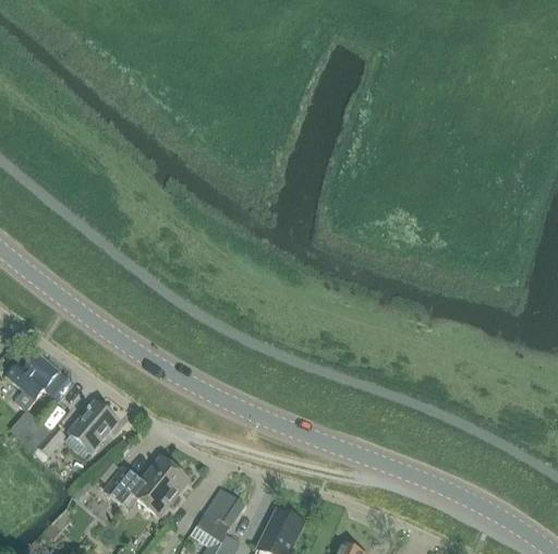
[(15,364),(5,375),(23,389),(14,400),(25,410),(43,389),(57,401),(72,383),(35,352),(22,369),(15,364)]
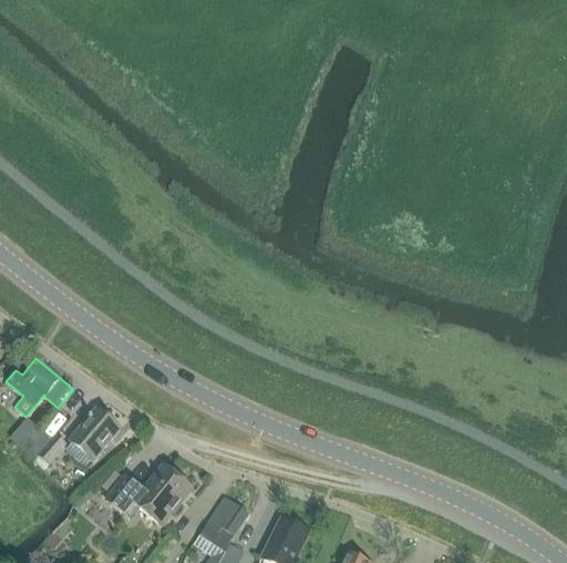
[(93,460),(120,428),(96,408),(70,440),(93,460)]
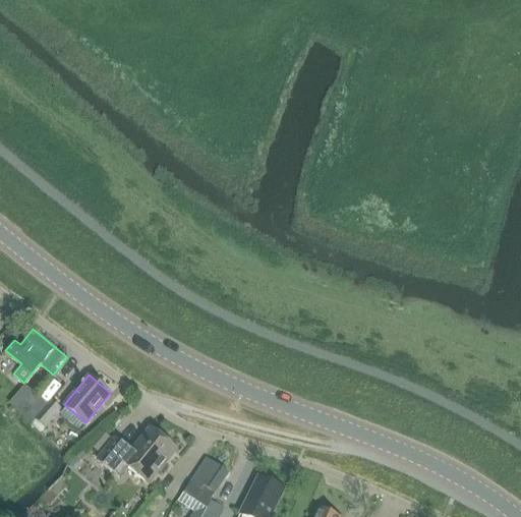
[(45,427),(62,408),(50,399),(48,402),(34,417),(45,427)]
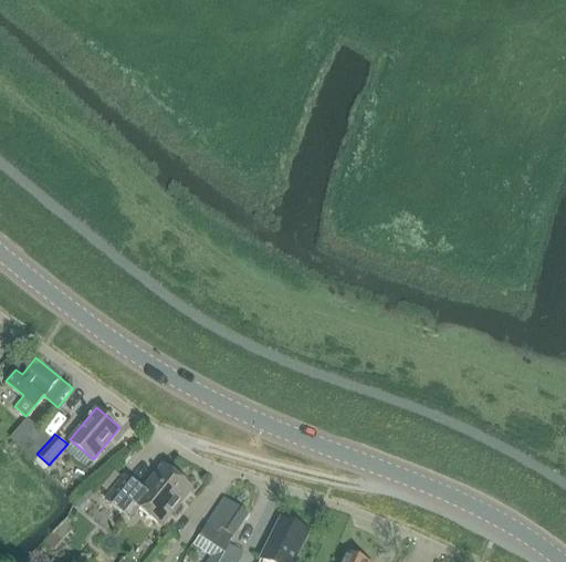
[(161,523),(190,487),(163,465),(143,489),(125,475),(107,497),(129,516),(138,505),(161,523)]
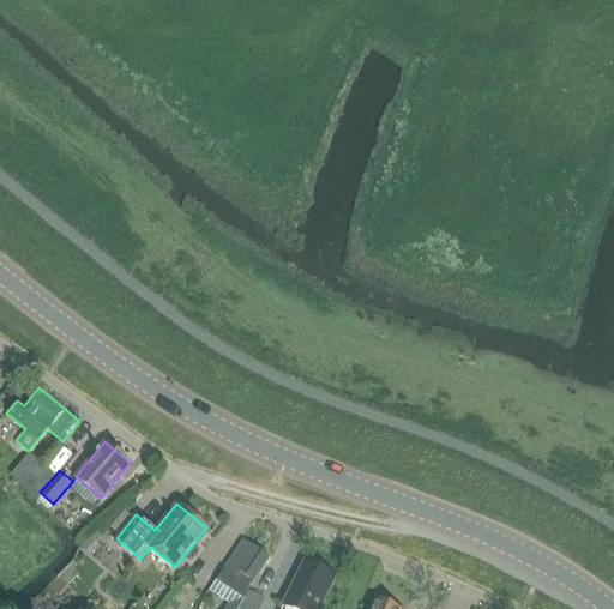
[(252,579),(269,554),(242,537),(223,567),(238,577),(241,572),(252,579)]
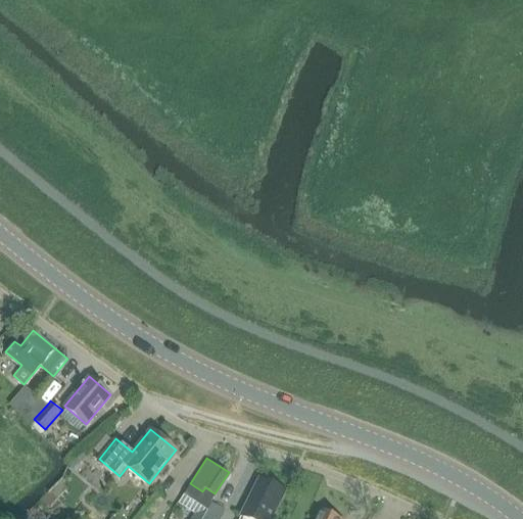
[(258,477),(240,514),(249,518),(270,518),(284,490),(258,477)]
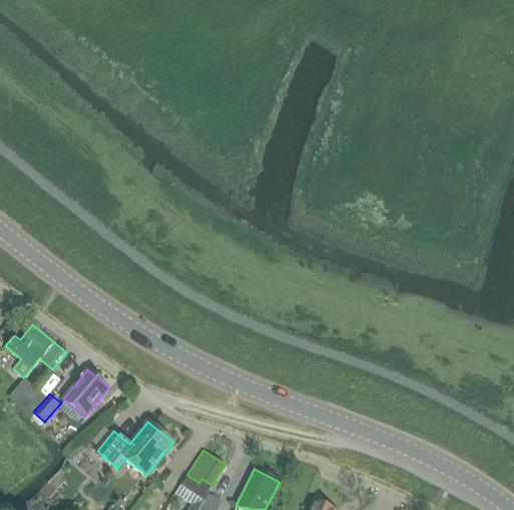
[(214,509),(220,499),(207,493),(198,509),(214,509)]
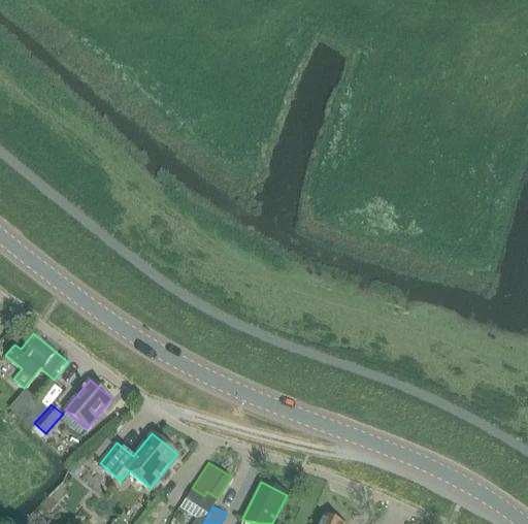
[(348,523),(323,512),(316,523),(348,523)]
